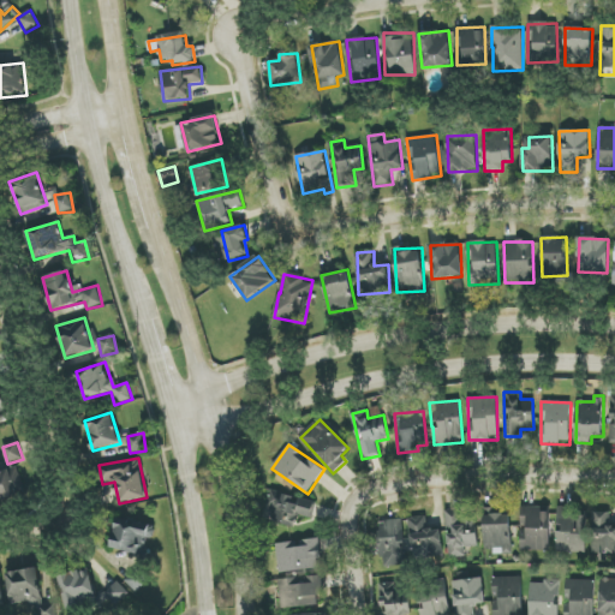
[(0,500),(24,495),(19,469),(0,472),(0,500)]
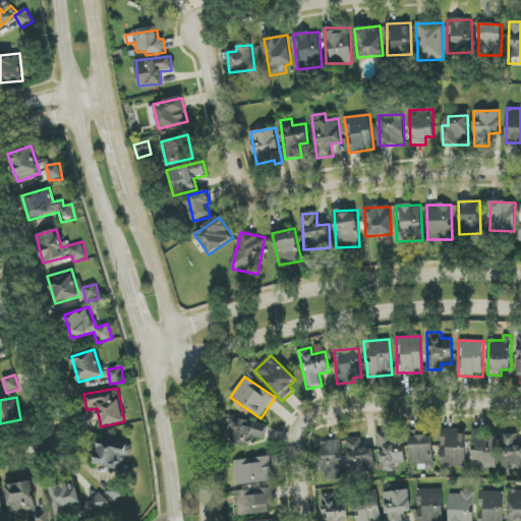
[(223,438),(250,446),(253,437),(264,440),(268,425),(228,415),(223,438)]
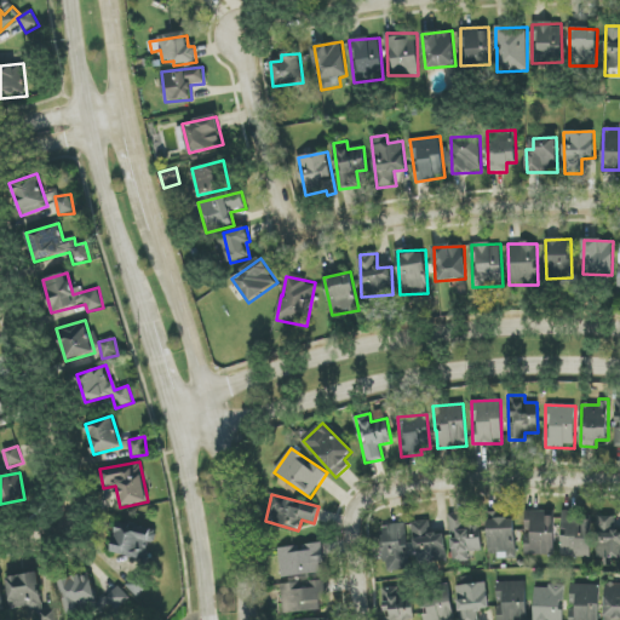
[(562,557),(590,557),(591,521),(575,521),(575,511),(562,511),(562,557)]
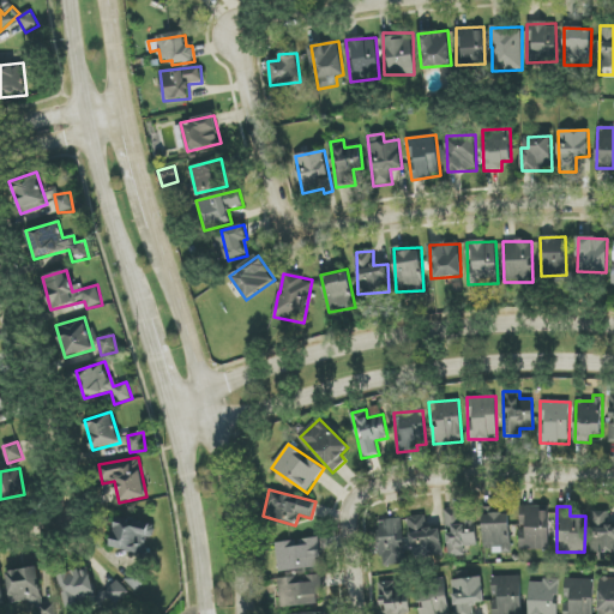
[(549,551),(549,509),(521,507),(519,549),(549,551)]
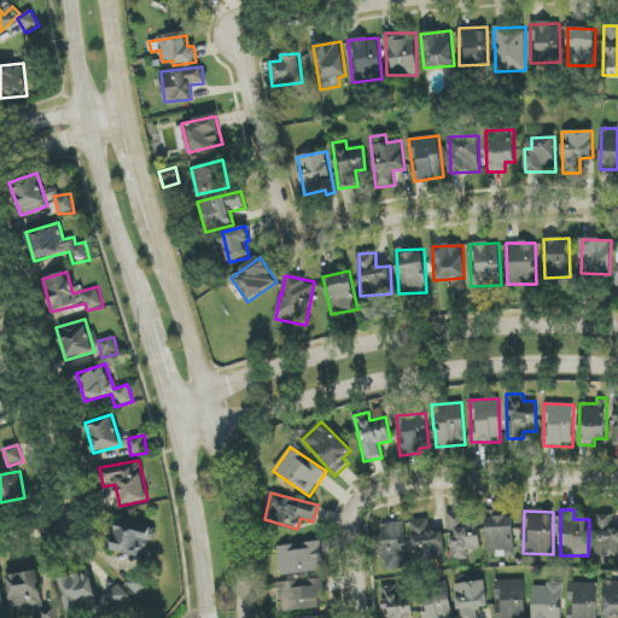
[(448,512),(450,560),(468,559),(467,551),(481,549),(479,523),(467,524),(466,512),(448,512)]
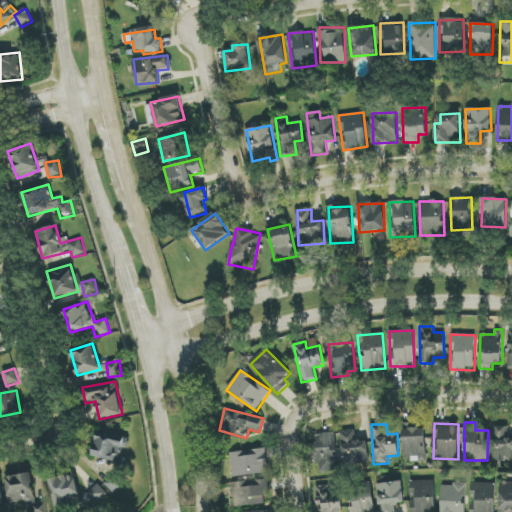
[(426,460),(426,425),(402,425),(403,460),(426,460)]
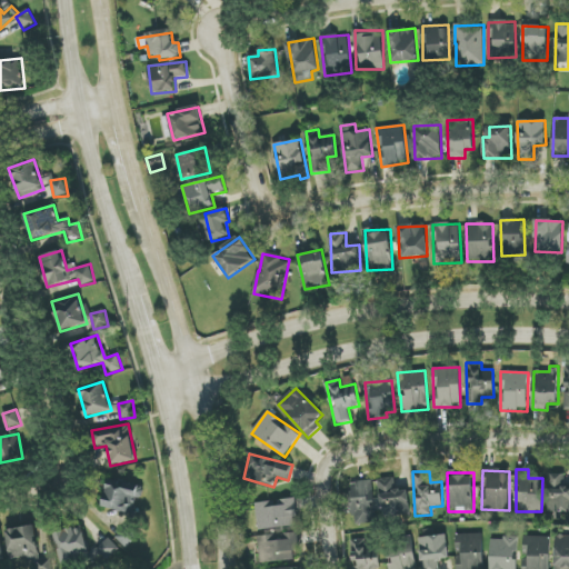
[(568,489),(566,490),(566,473),(548,473),(547,511),(568,511),(568,489)]
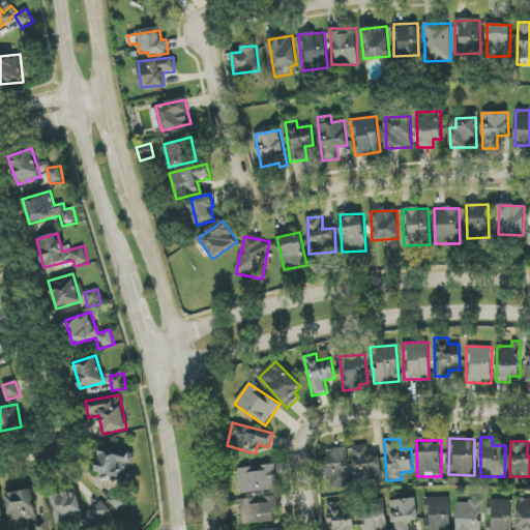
[(380,457),(369,458),(367,445),(352,446),(355,482),(382,480),(380,457)]
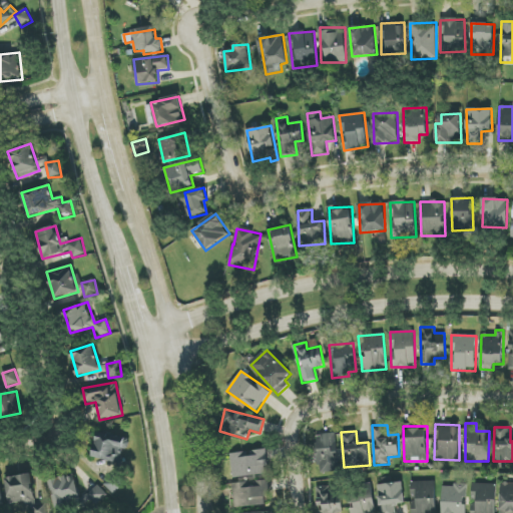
[(320,473),(339,472),(337,433),(317,434),(320,473)]
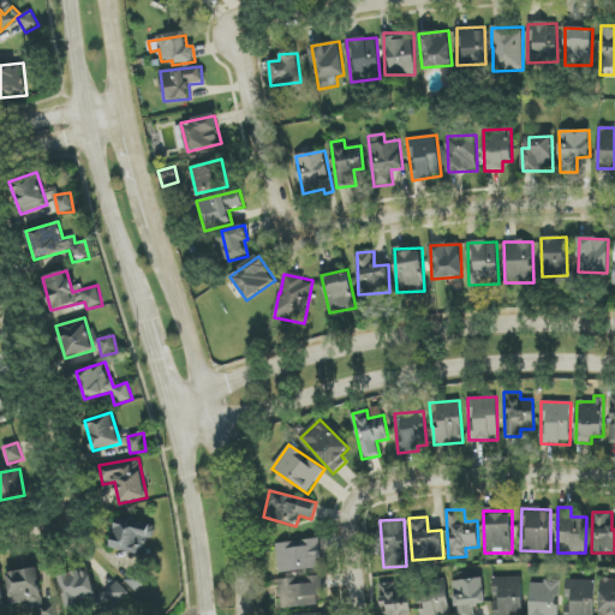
[(145,553),(147,539),(154,539),(155,524),(114,523),(113,551),(145,553)]
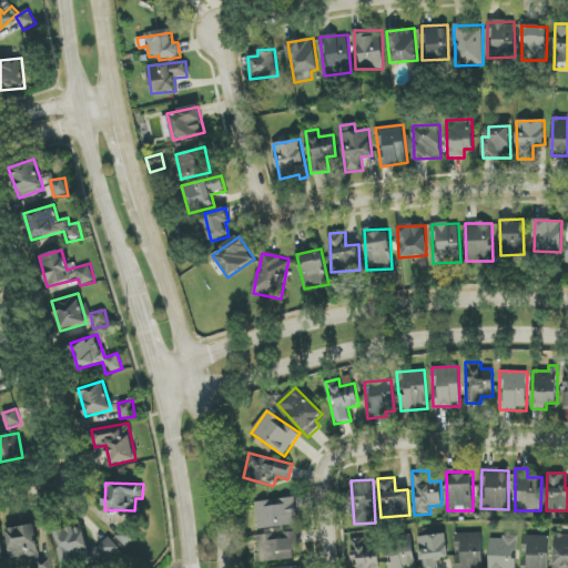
[(257,529),(296,525),(294,498),(254,503),(257,529)]
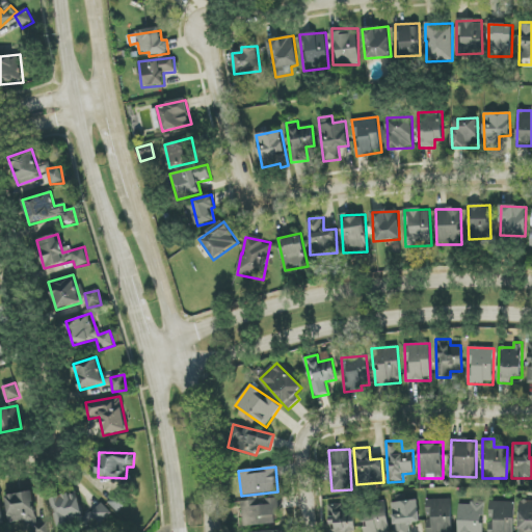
[(58,525),(83,517),(77,491),(51,499),(58,525)]
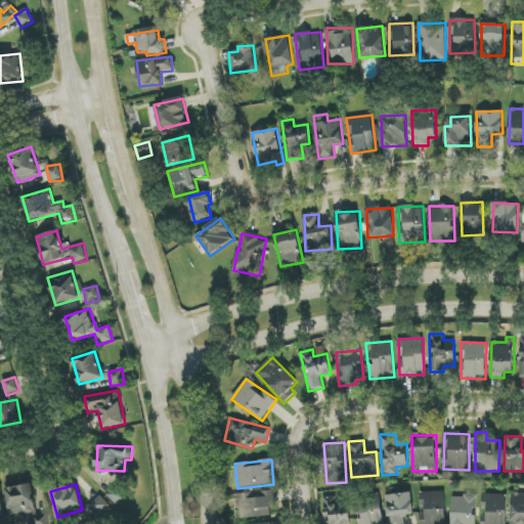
[(7,486),(8,515),(35,514),(34,486),(7,486)]
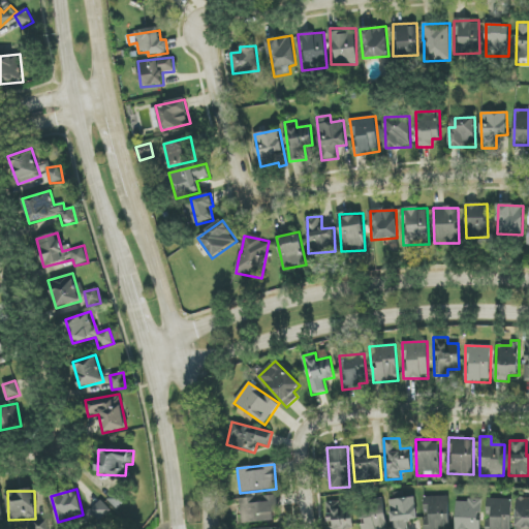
[(242,523),(273,522),(273,510),(279,510),(278,496),(241,497),(242,523)]
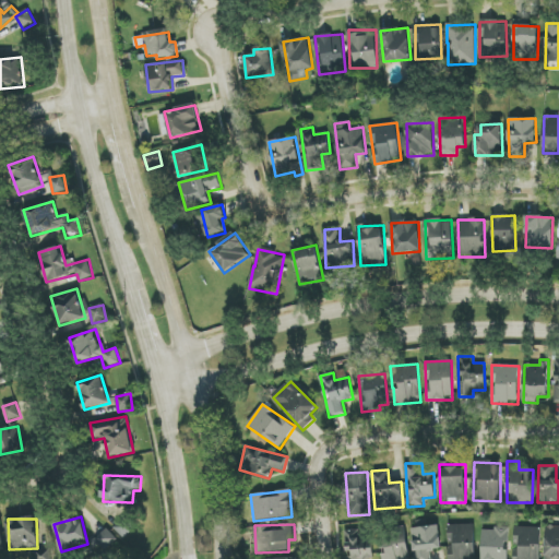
[(475,558),(474,524),(448,525),(449,558),(475,558)]
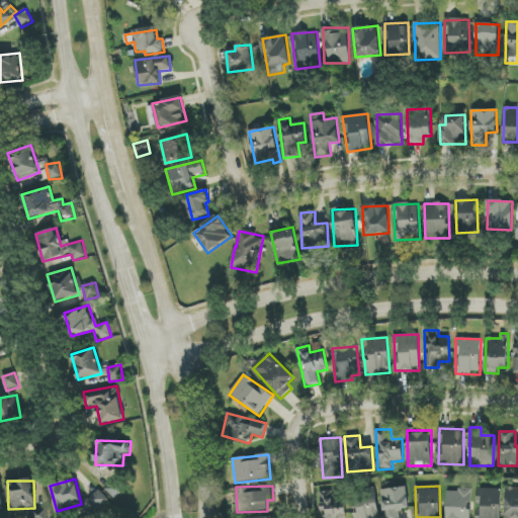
[(382,489),(383,517),(400,517),(400,510),(409,509),(408,488),(382,489)]
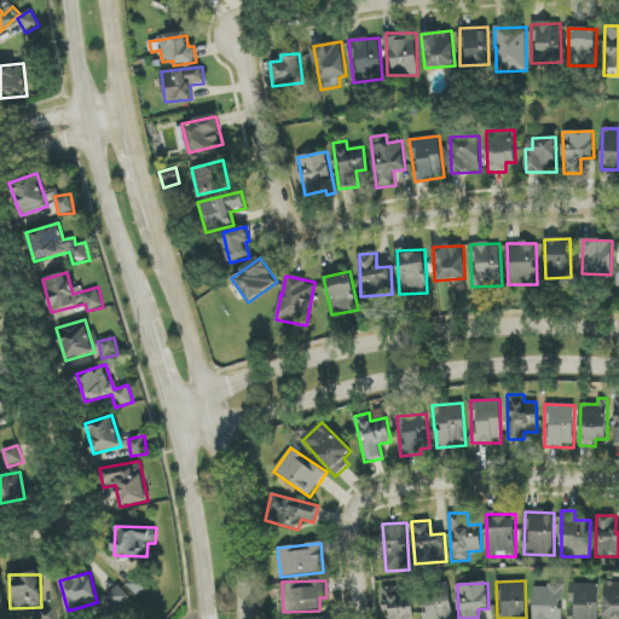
[(618,618),(618,583),(605,583),(603,618),(618,618)]
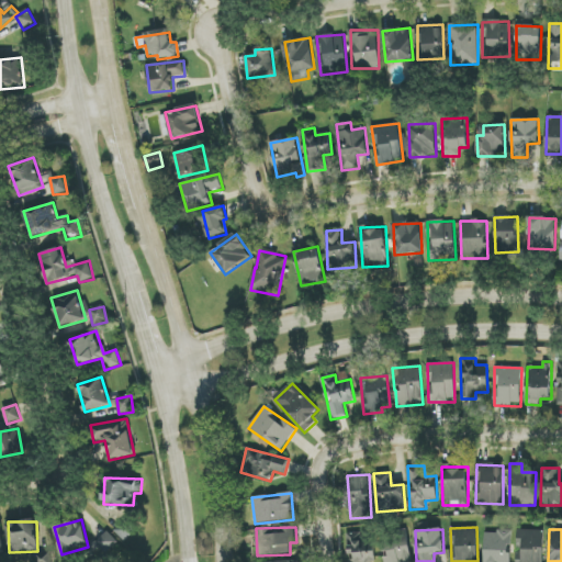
[(516,561),(542,561),(543,530),(517,530),(516,561)]
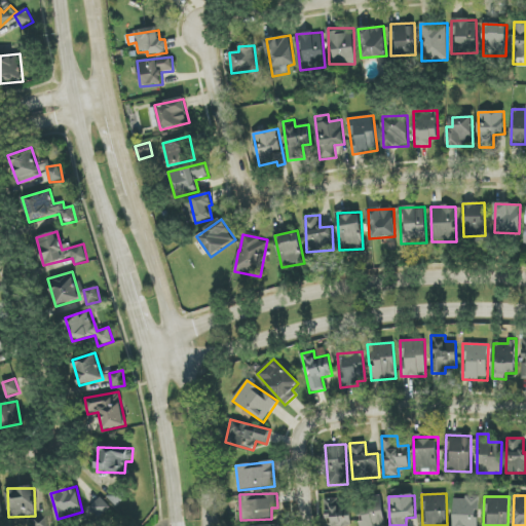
[(111,509),(101,497),(87,509),(98,520),(111,509)]
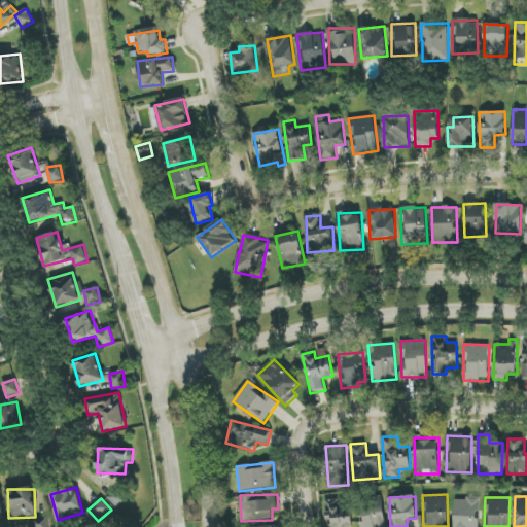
[(361,526),(386,526),(382,498),(357,502),(361,526)]
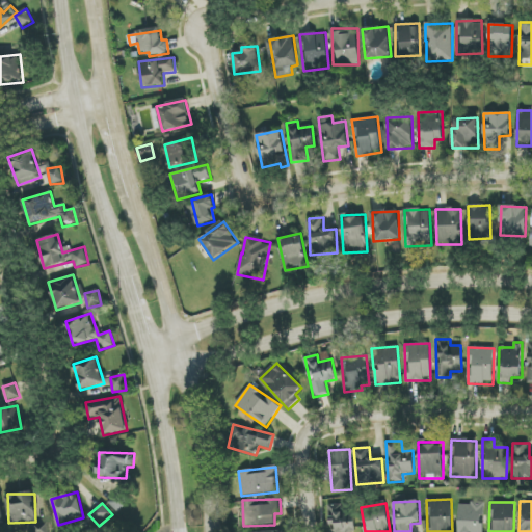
[(458,531),(484,531),(485,504),(459,503),(458,531)]
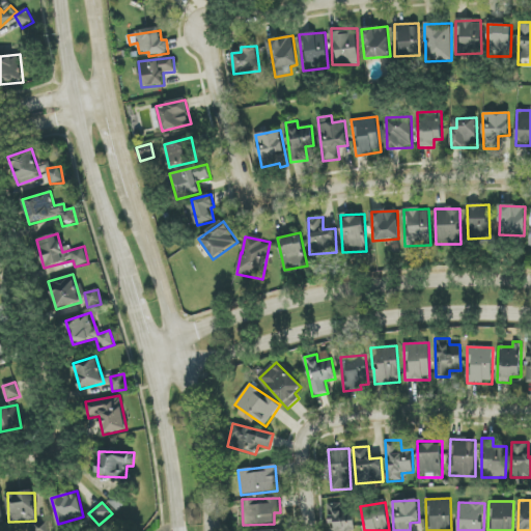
[(354,530),(355,511),(343,510),(343,504),(330,504),(329,530),(354,530)]
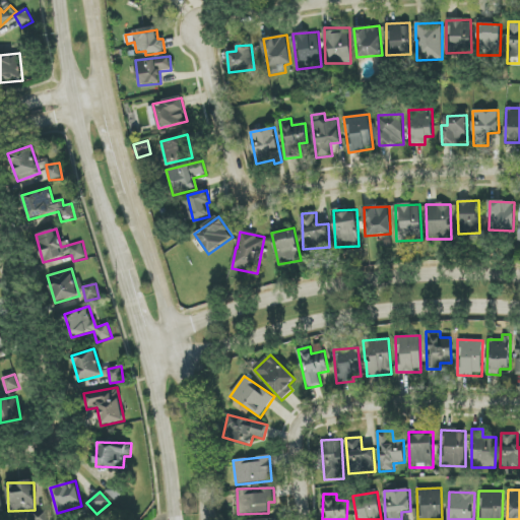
[(47,519),(48,511),(36,511),(35,519),(47,519)]
